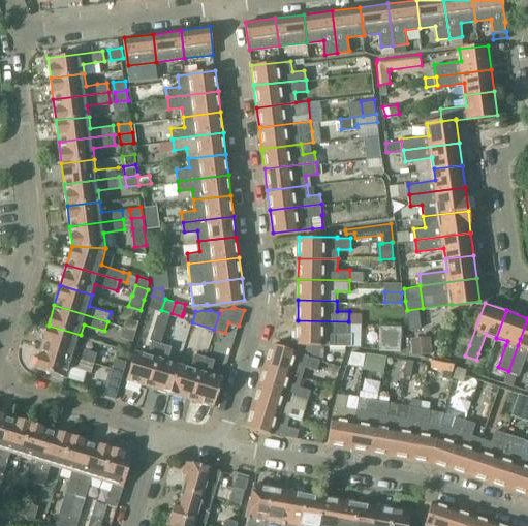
[(135,351),(126,379),(149,387),(161,345),(162,343),(172,313),(161,311),(160,315),(157,314),(150,340),(153,340),(148,354),(135,350),(135,351)]
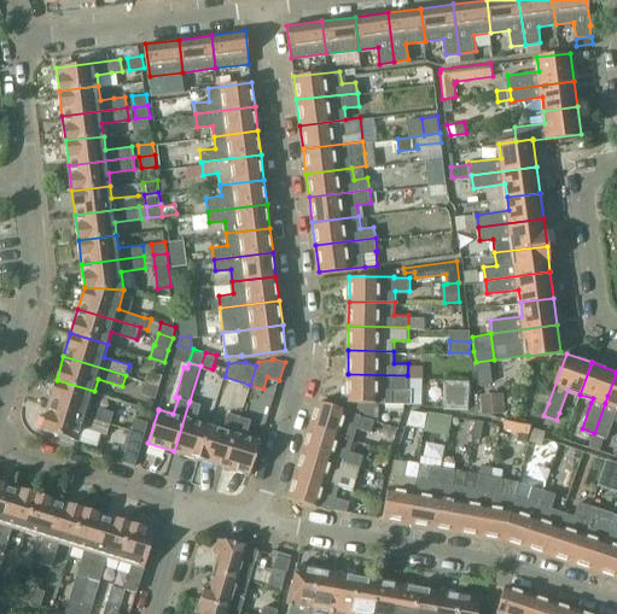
[(150,370),(146,382),(159,386),(164,374),(150,370)]
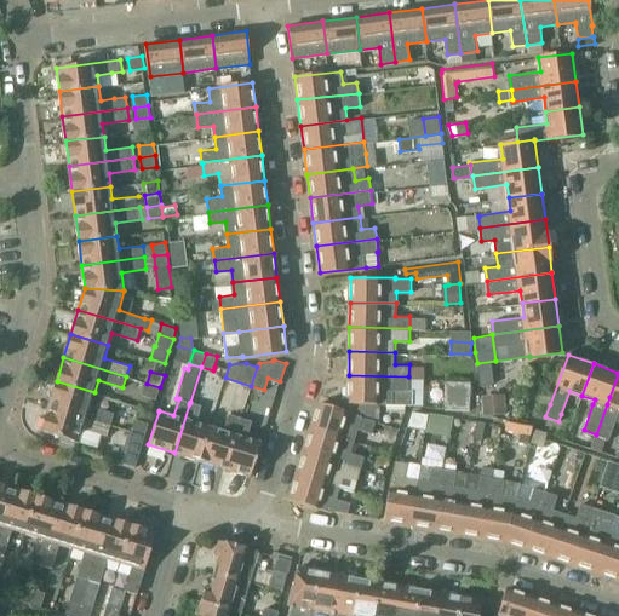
[(349,375),(349,403),(370,403),(394,403),(412,403),(412,390),(408,390),(408,376),(349,375)]
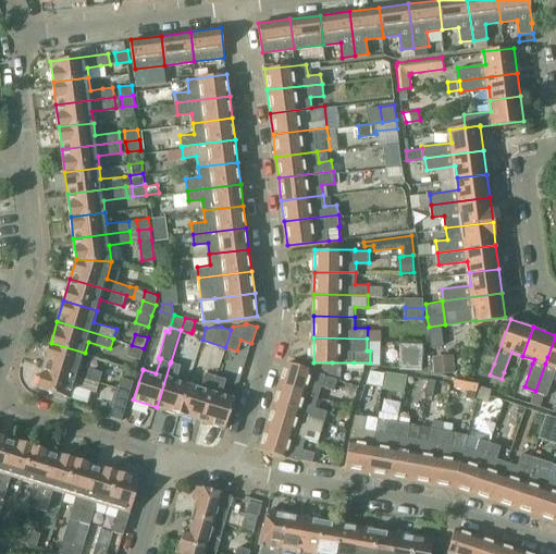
[(545,364),(535,391),(545,394),(547,395),(555,371),(555,337),(547,357),(545,364)]
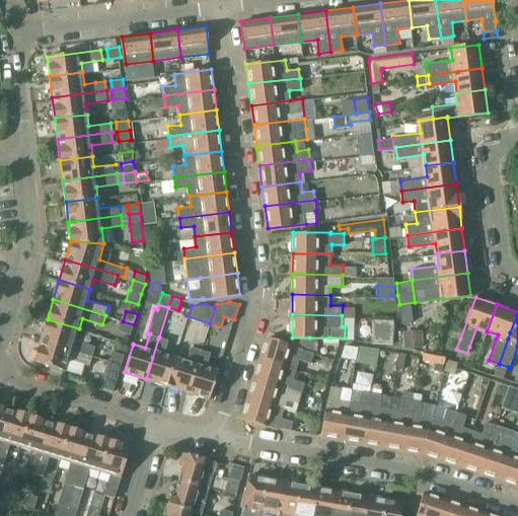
[(394,318),(372,318),(371,342),(393,343),(394,318)]
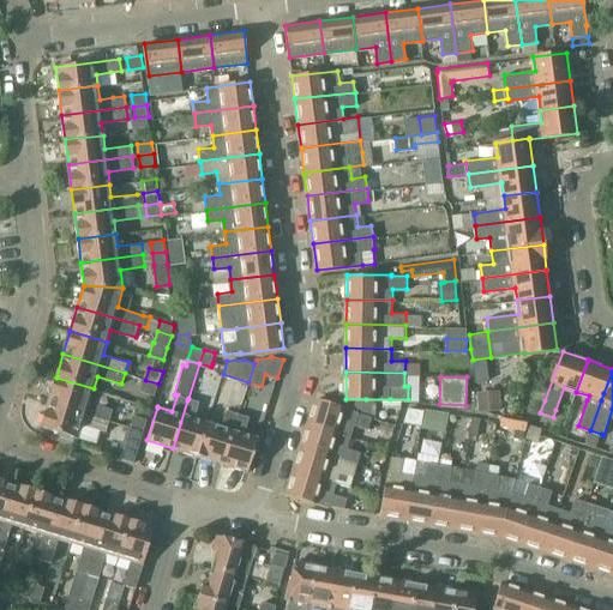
[(48,402),(109,421),(113,409),(90,402),(90,400),(94,388),(56,378),(49,400),(48,402)]
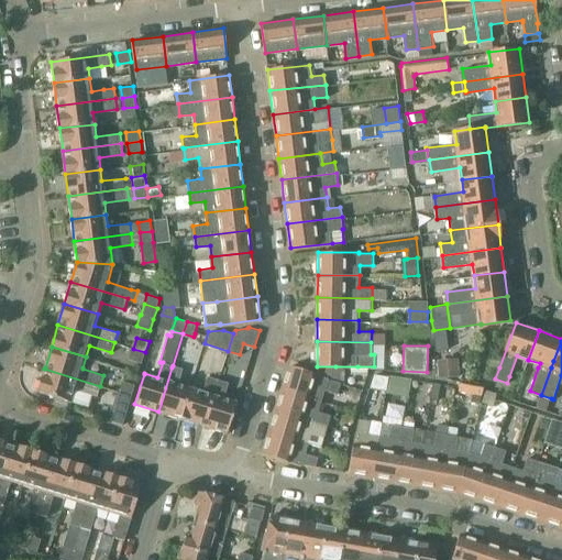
[(142,363),(145,352),(133,349),(130,359),(142,363)]
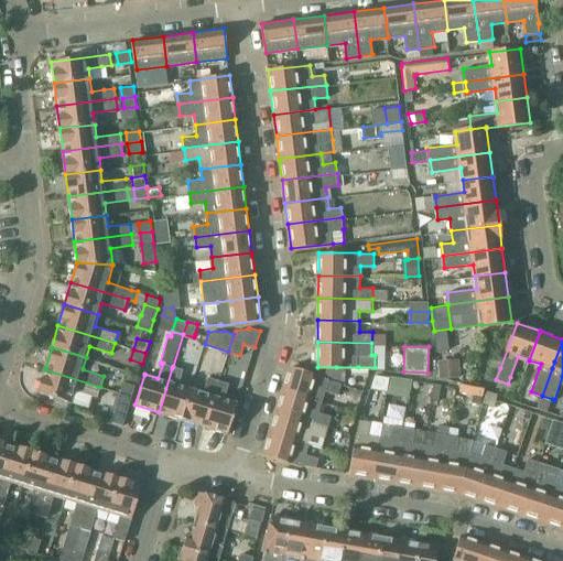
[(437,359),(440,378),(461,376),(459,357),(437,359)]
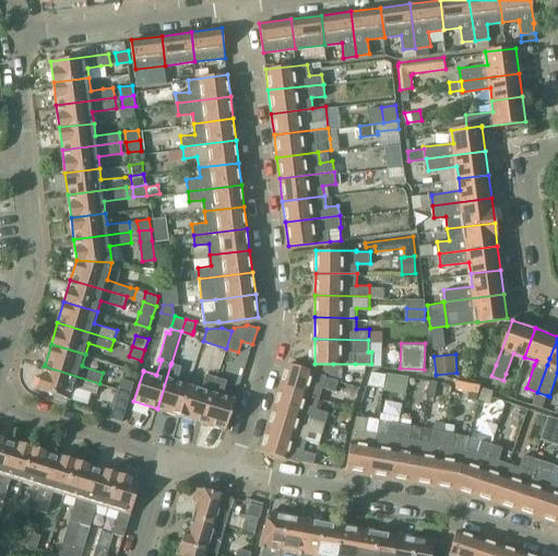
[(170,365),(157,409),(180,415),(190,385),(177,381),(181,366),(179,365),(171,363),(170,365)]
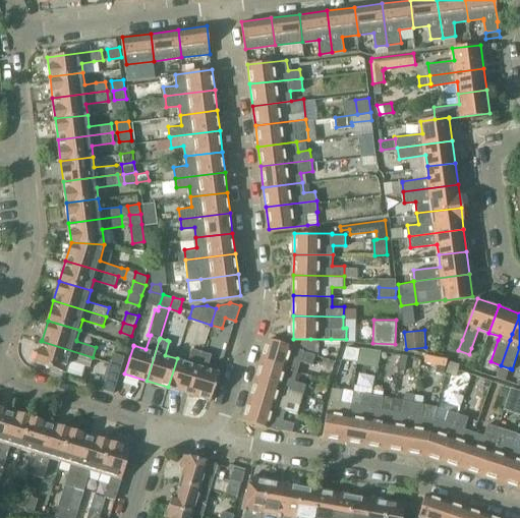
[(267,340),(261,358),(297,369),(299,360),(312,364),(315,353),(291,346),(269,340),(267,339),(267,340)]
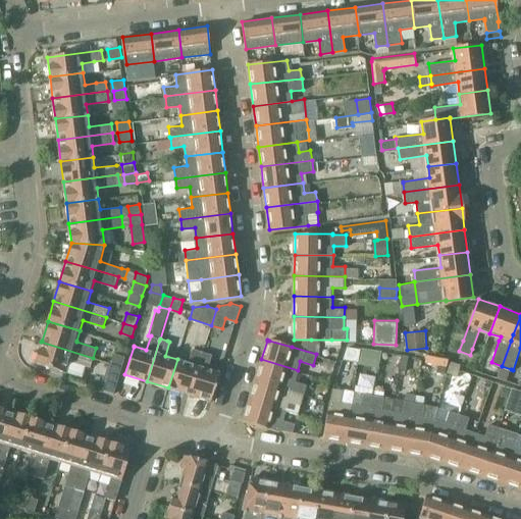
[(41,342),(35,362),(66,372),(69,361),(90,367),(93,358),(41,342)]
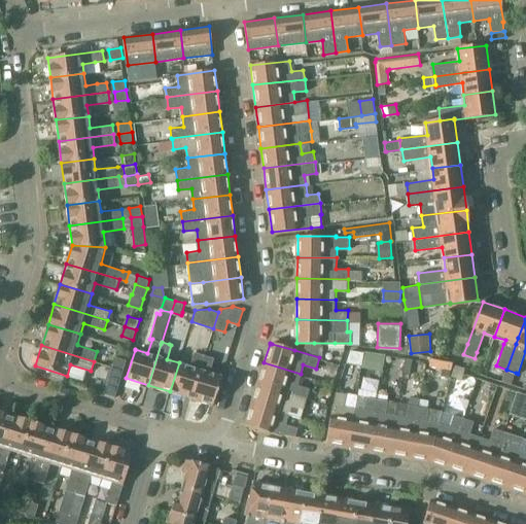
[(360,369),(361,369),(364,352),(350,349),(347,358),(356,359),(354,368),(360,369)]
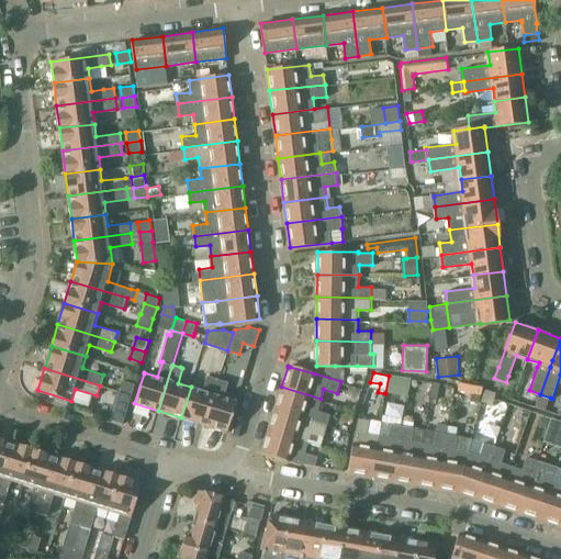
[(191,387),(181,417),(204,424),(219,379),(206,375),(202,390),(191,387)]
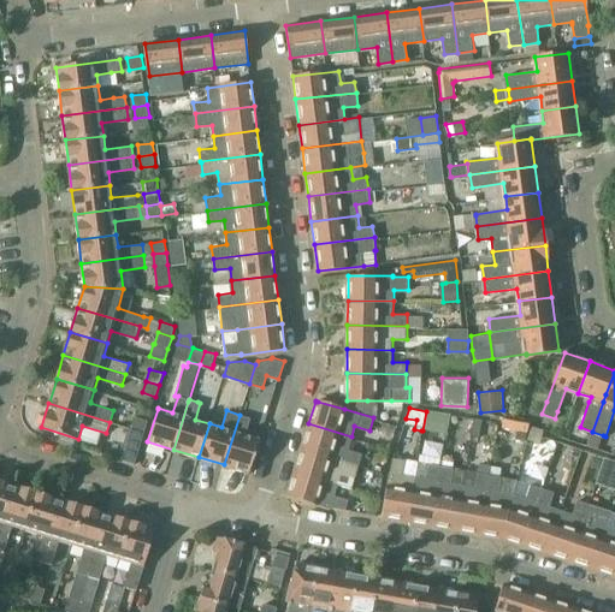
[(240,415),(224,464),(249,473),(259,438),(244,434),(250,417),(240,415)]
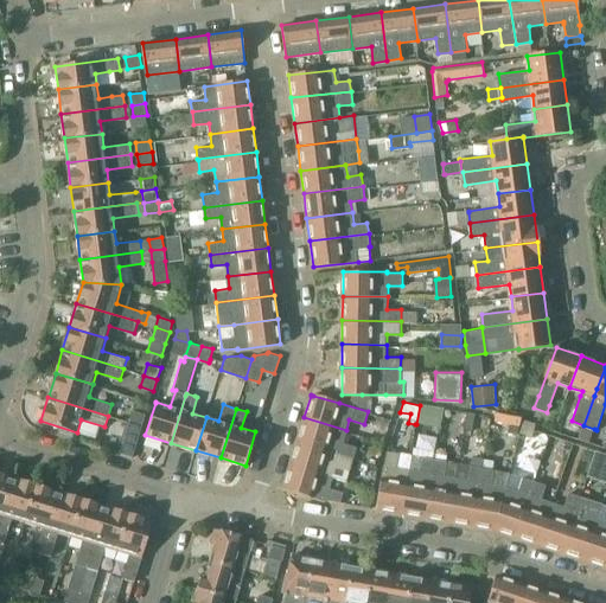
[(128,422),(142,427),(146,415),(132,410),(128,422)]
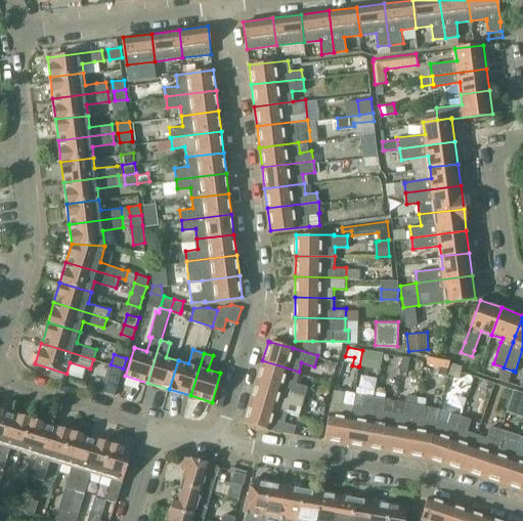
[(450,358),(429,354),(427,362),(439,365),(438,374),(446,375),(450,358)]
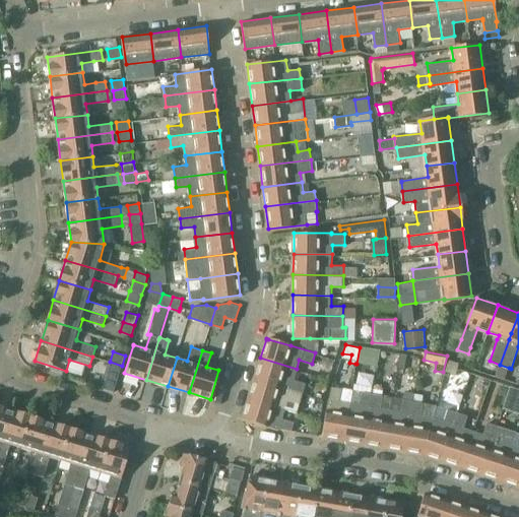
[(260,358),(254,377),(303,392),(306,382),(294,378),(297,369),(260,358)]
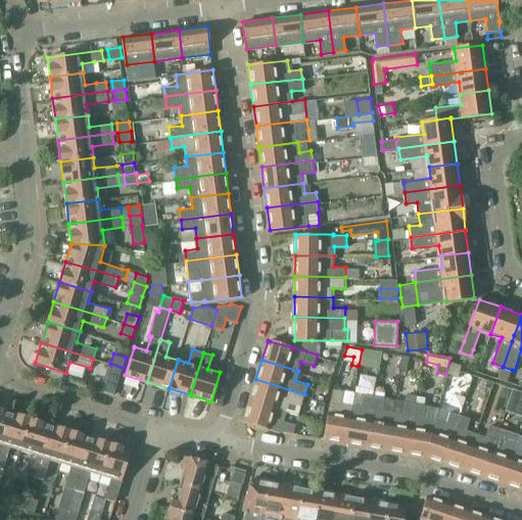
[(110,364),(109,363),(101,389),(114,393),(123,368),(110,364)]
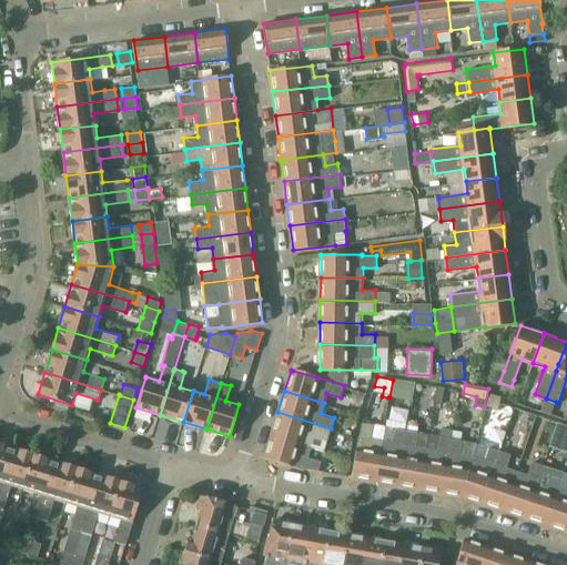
[(546,399),(543,411),(552,414),(556,402),(546,399)]
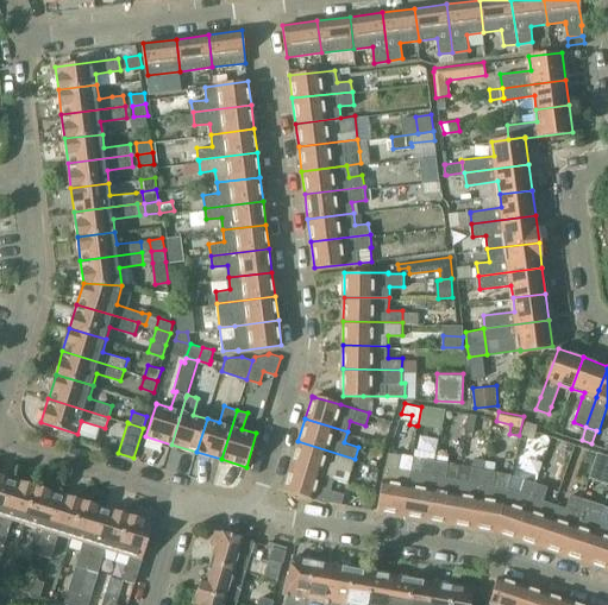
[(298,441),(290,466),(333,479),(337,466),(351,471),(355,459),(298,441)]
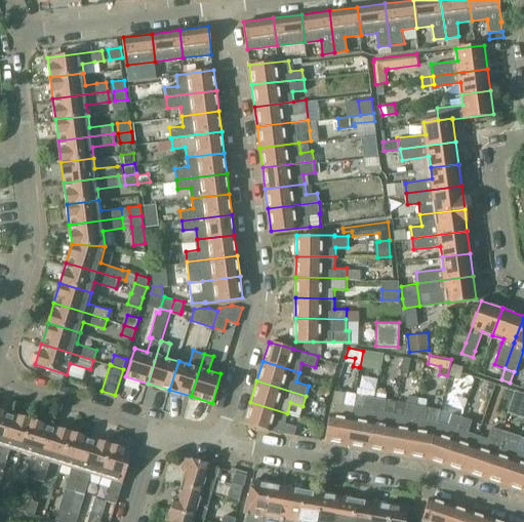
[(329,414),(325,440),(346,443),(353,406),(356,394),(334,390),(332,402),(331,402),(329,414)]
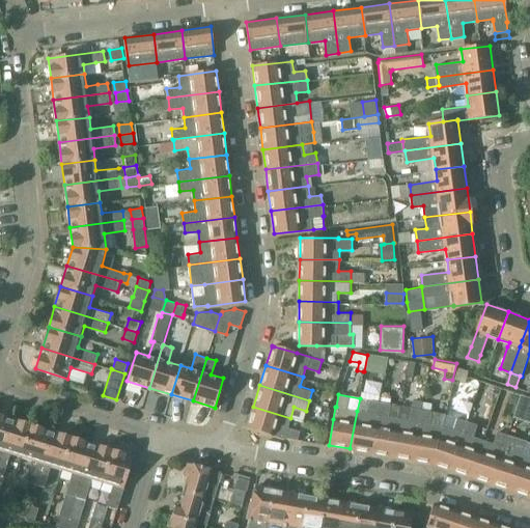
[(357,411),(350,448),(371,452),(381,404),(381,403),(369,400),(360,398),(357,411)]
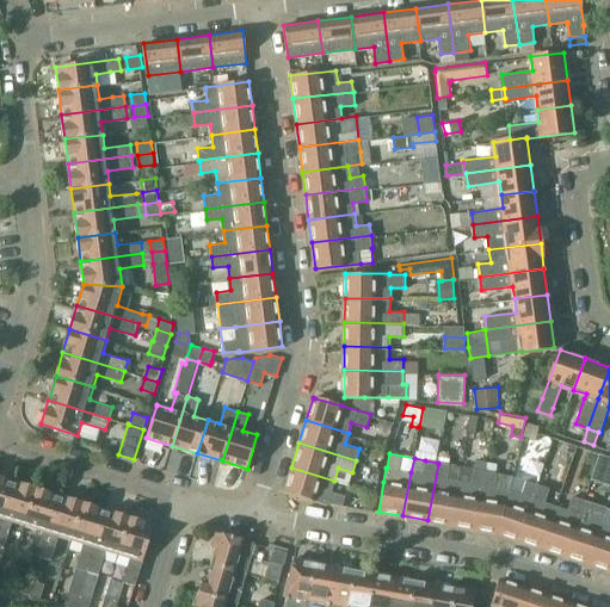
[(488,462),(475,459),(474,469),(487,471),(488,462)]
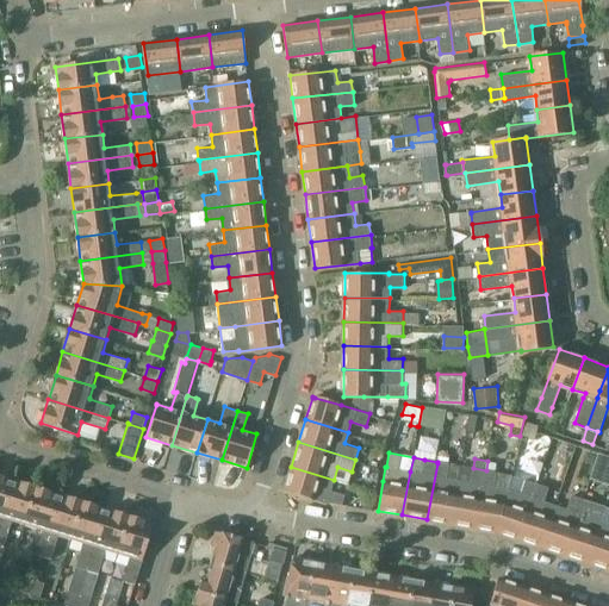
[(437,463),(427,519),(451,524),(459,481),(461,467),(461,466),(437,462),(437,463)]
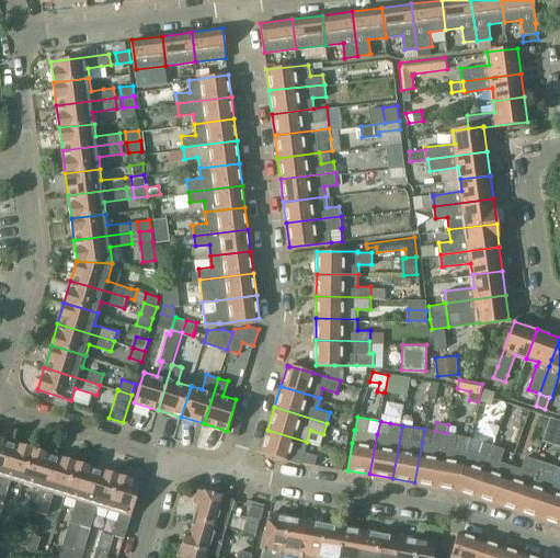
[(422,443),(414,482),(436,486),(447,434),(447,433),(435,431),(424,429),(424,430),(422,443)]
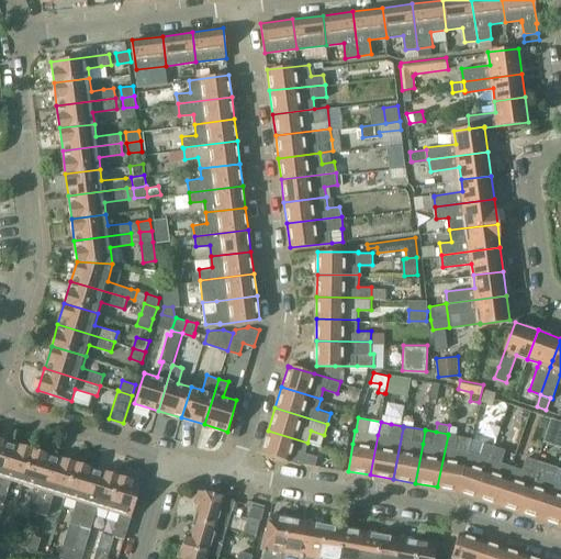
[(268,431),(261,453),(289,461),(290,460),(302,464),(302,462),(315,466),(318,456),(305,451),(307,443),(268,431)]
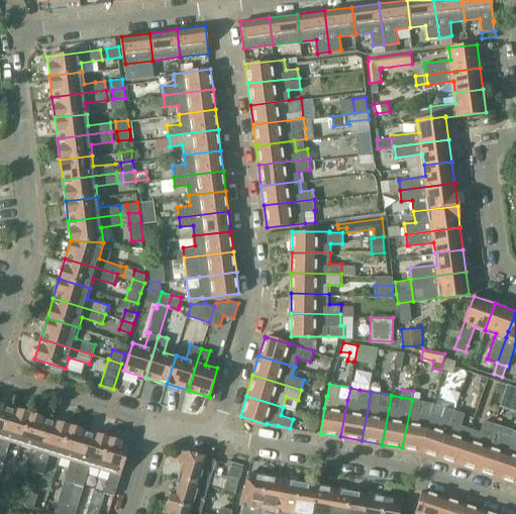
[(412,400),(402,447),(421,451),(429,414),(430,414),(433,403),(412,399),(412,400)]
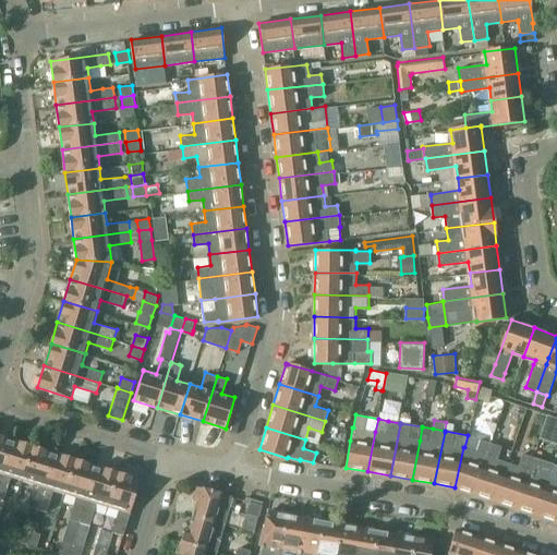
[(0,434),(0,475),(12,438),(0,434)]
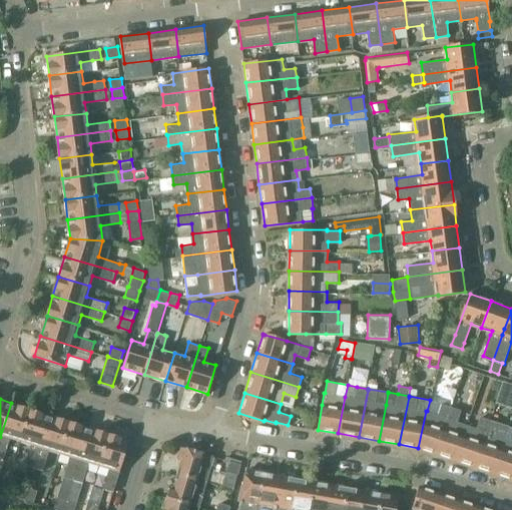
[(427,411),(418,448),(436,453),(451,408),(452,407),(442,404),(430,400),(427,411)]
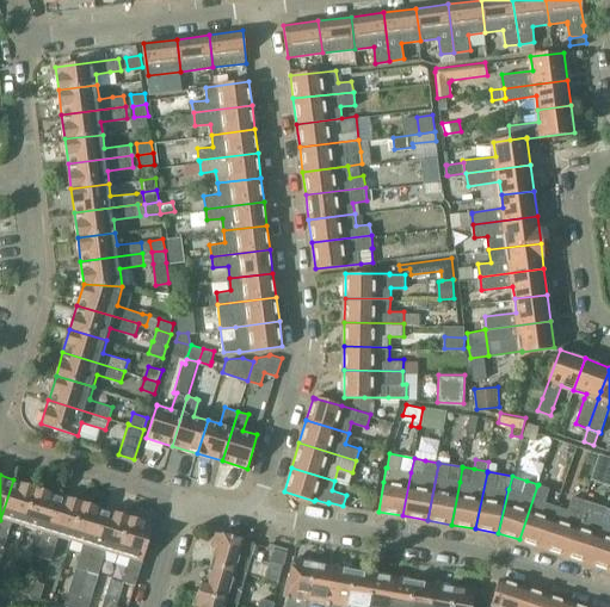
[(13,479),(0,520),(0,542),(5,544),(12,520),(24,524),(36,487),(13,479)]
